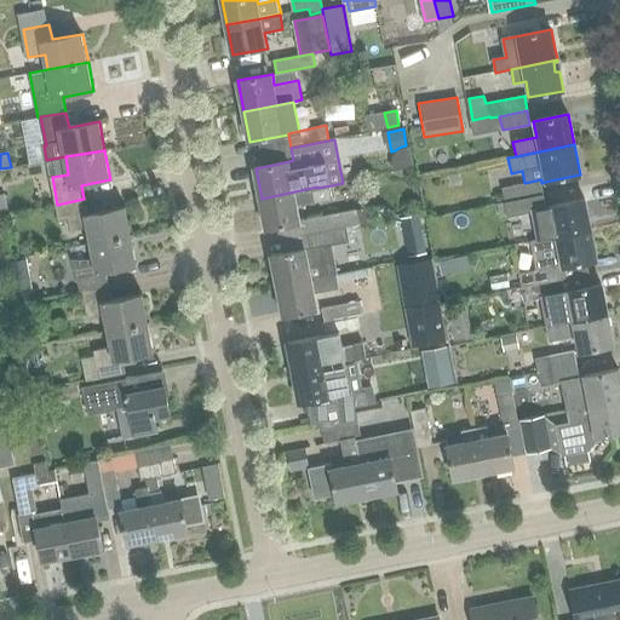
[(500,188),(504,202),(547,193),(545,182),(541,183),(541,179),(524,183),(500,188)]
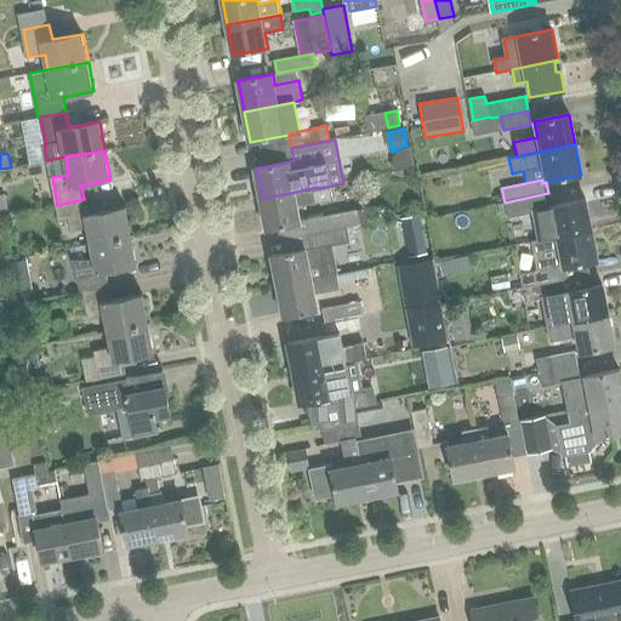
[(318,188),(318,187),(262,199),(268,229),(302,222),(298,206),(335,199),(332,186),(318,188)]
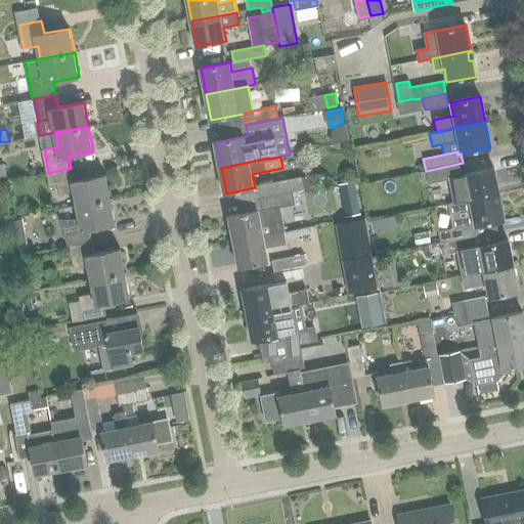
[(465,174),(463,163),(426,171),(428,182),(449,178),(465,175),(465,174)]
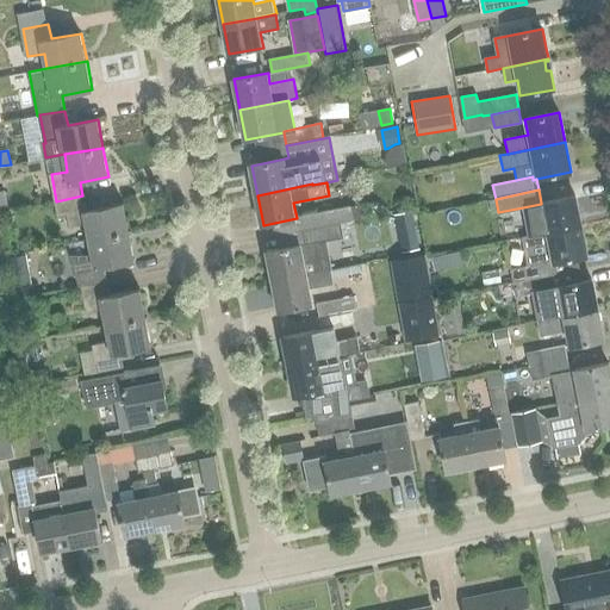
[(82,195),(56,201),(58,216),(68,215),(70,228),(87,224),(91,240),(129,232),(123,203),(85,210),(82,195)]
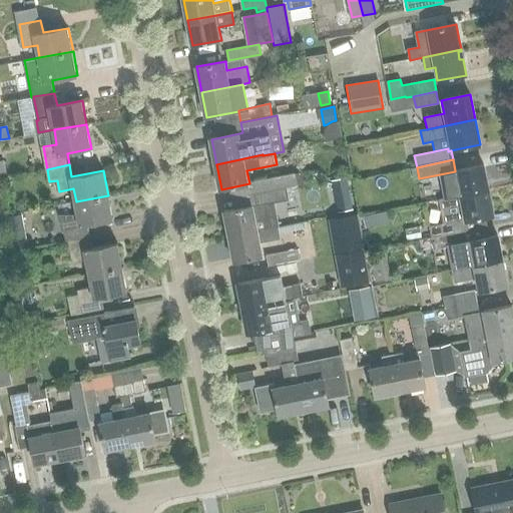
[(460,195),(488,190),(483,164),(455,170),(455,171),(440,174),(445,198),(460,195)]
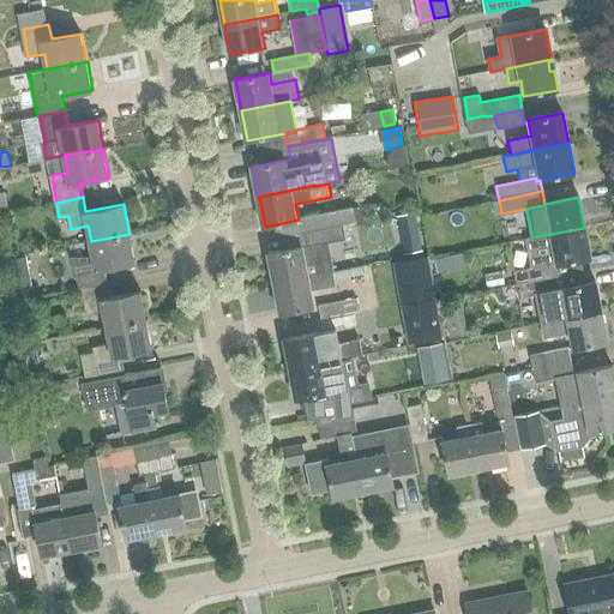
[(354,221),(365,218),(362,206),(351,209),(354,221)]
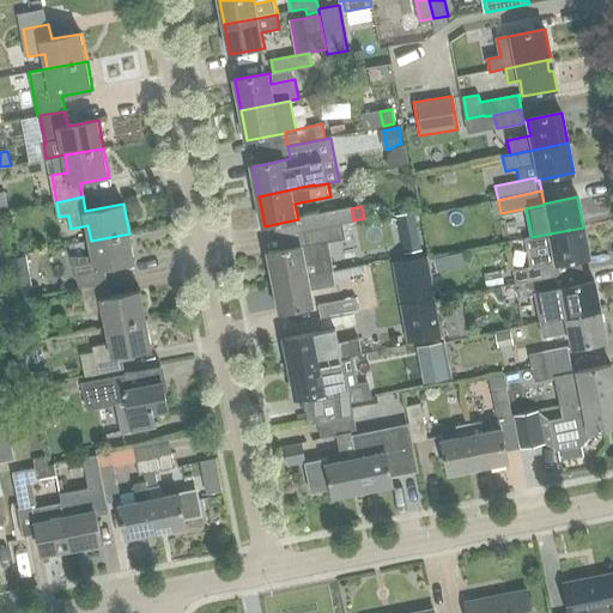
[(305,231),(339,225),(353,222),(351,208),(303,218),(305,231)]
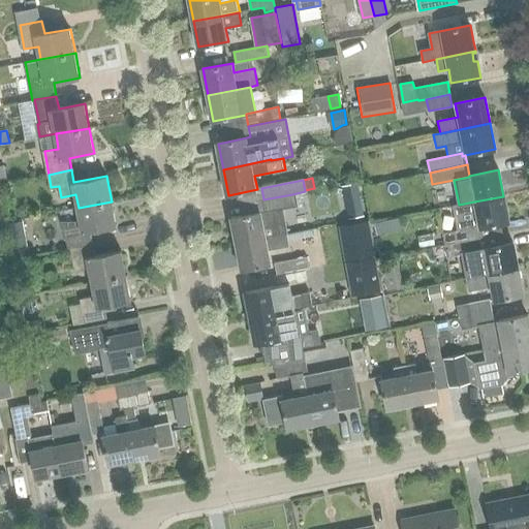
[(358,184),(343,186),(345,197),(360,194),(358,184)]
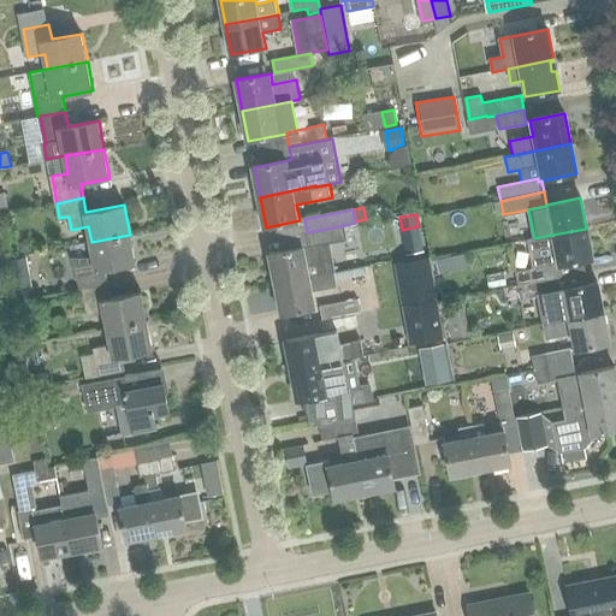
[(343,241),(341,226),(307,232),(309,247),(271,254),(276,284),(336,273),(330,243),(343,241)]
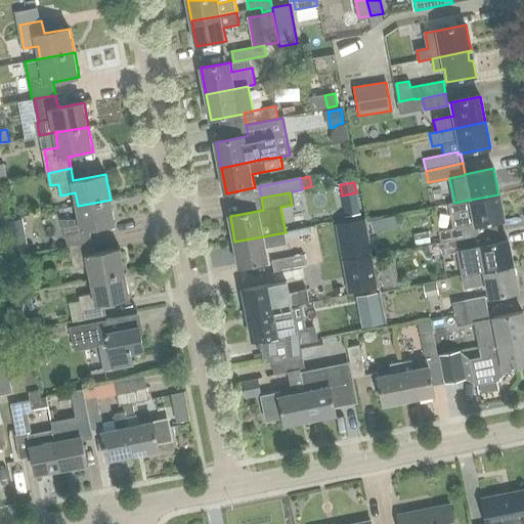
[(450,204),(448,205),(452,228),(472,225),(472,226),(475,225),(504,220),(498,194),(470,200),(454,203),(450,204)]
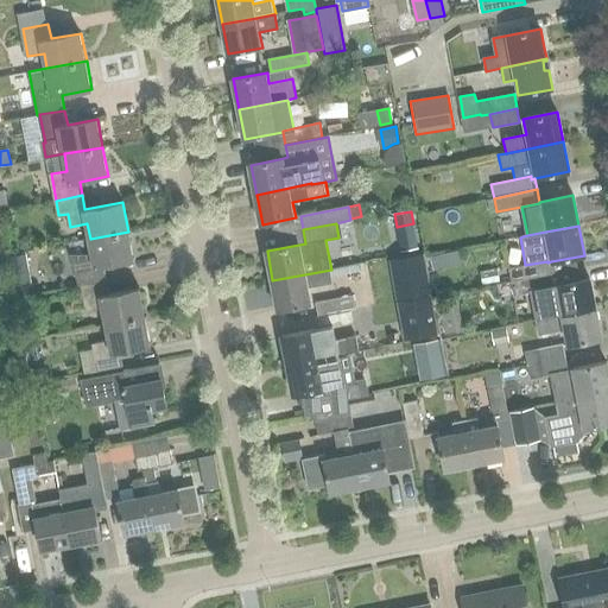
[(81,285),(106,280),(103,266),(134,260),(128,232),(90,239),(93,254),(76,258),(81,285)]
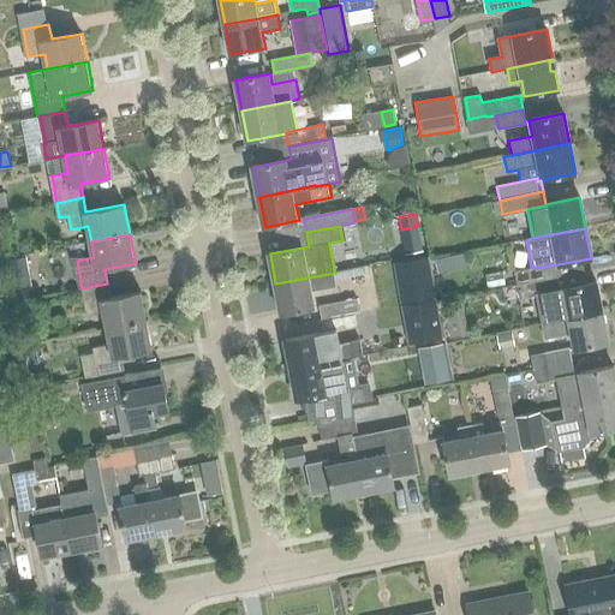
[(428,255),(394,261),(401,302),(436,296),(428,255)]
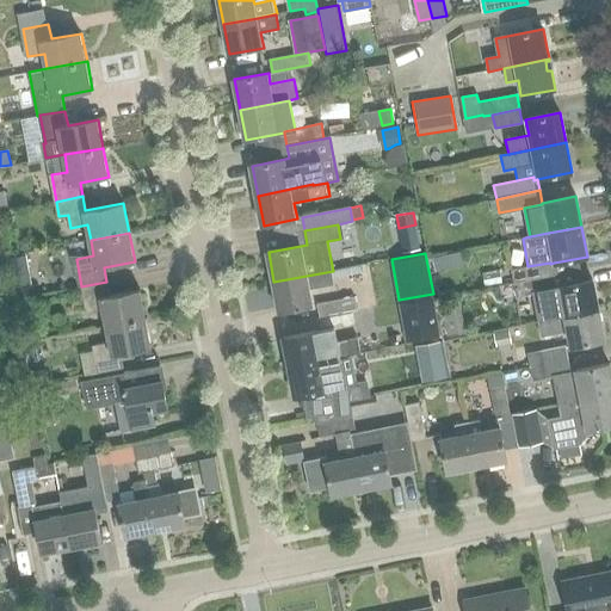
[(513,269),(516,283),(553,276),(550,263),(528,266),(513,269)]
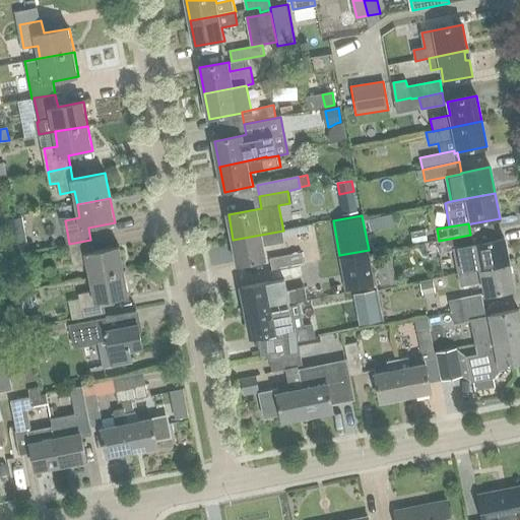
[(294,243),(312,241),(310,225),(291,228),(294,243)]
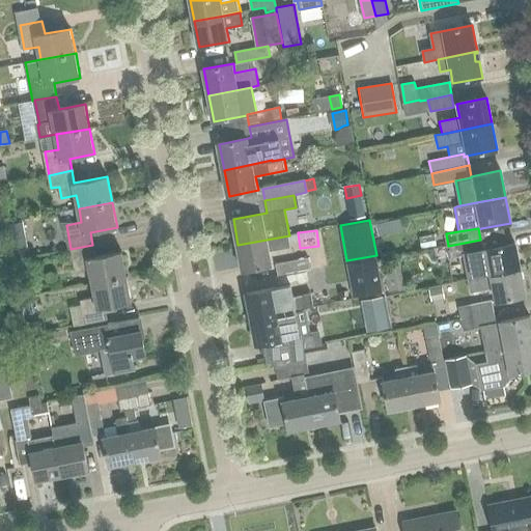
[(291,248),(289,235),(238,245),(243,271),(272,266),(270,252),(291,248)]
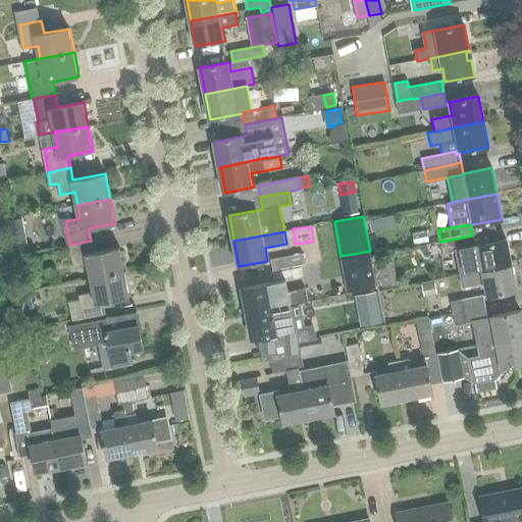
[(24,232),(8,236),(10,251),(28,248),(24,232)]
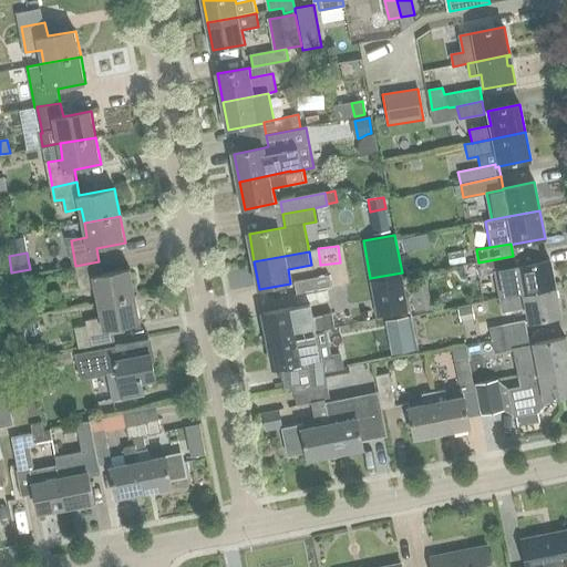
[(513,256),(478,263),(481,275),(515,268),(513,256)]
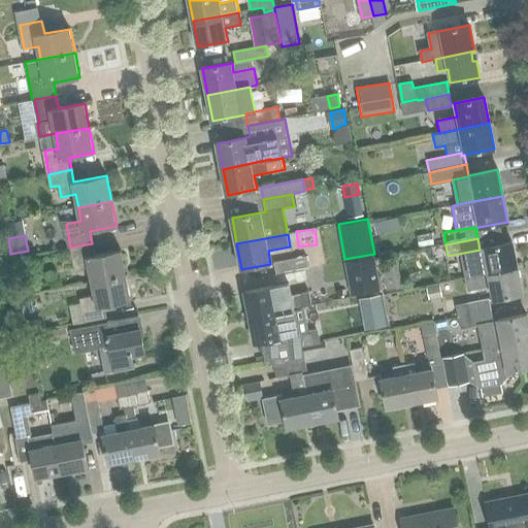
[(92,243),(70,248),(75,271),(90,268),(93,282),(126,275),(121,251),(95,256),(92,243)]
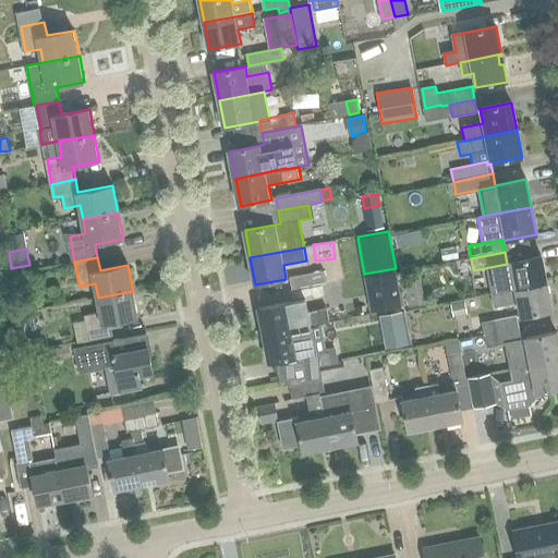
[(507,264),(487,268),(493,294),(517,290),(548,284),(543,257),(512,263),(507,264)]
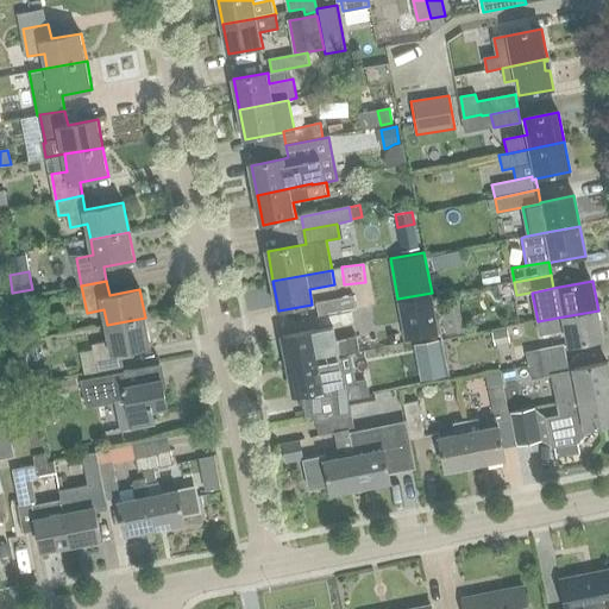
[(319,316),(352,311),(357,309),(353,295),(316,302),(319,316)]
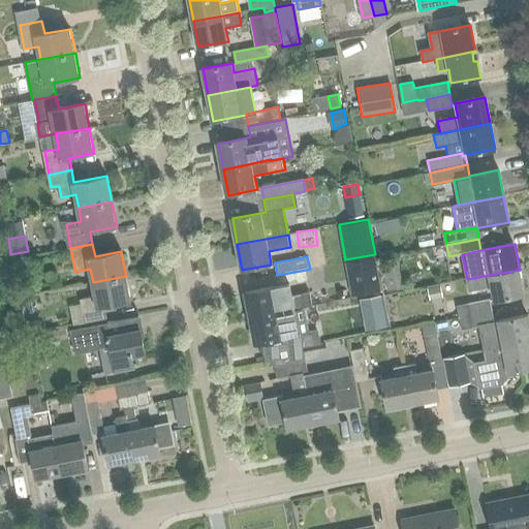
[(375,256),(346,261),(351,292),(381,286),(375,256)]
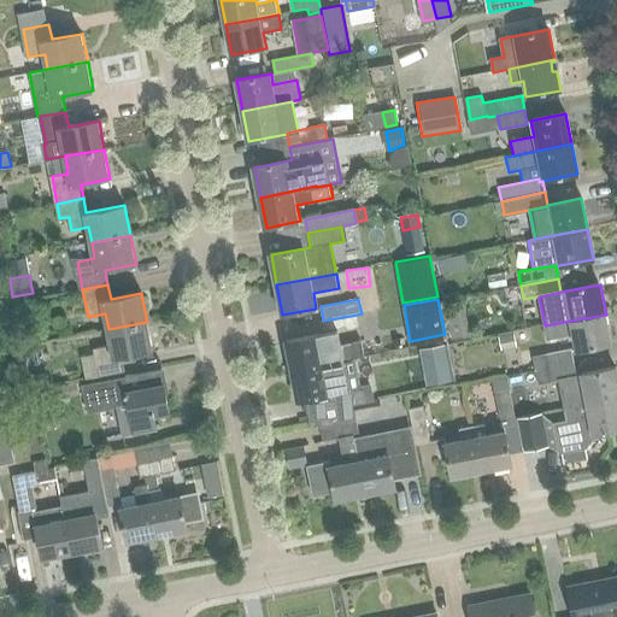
[(606,315),(571,321),(545,325),(547,341),(575,336),(577,351),(611,345),(606,315)]
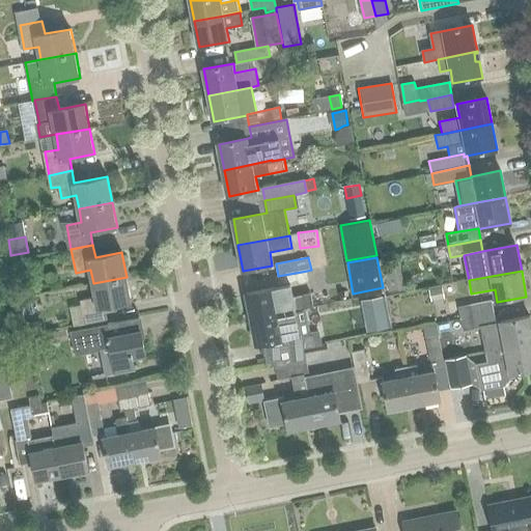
[(127,277),(93,283),(95,298),(81,301),(85,325),(107,320),(105,307),(131,302),(127,277)]
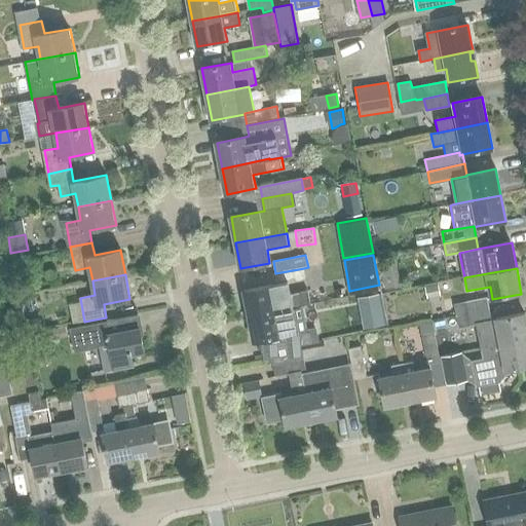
[(400,275),(383,278),(385,290),(402,286),(400,275)]
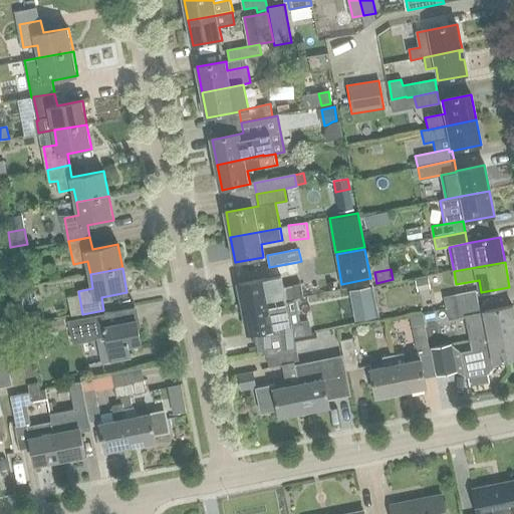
[(264,279),(239,284),(244,309),(294,299),(294,298),(303,296),(301,284),(291,285),(283,287),(281,277),(281,276),(268,279),(265,280),(264,279)]
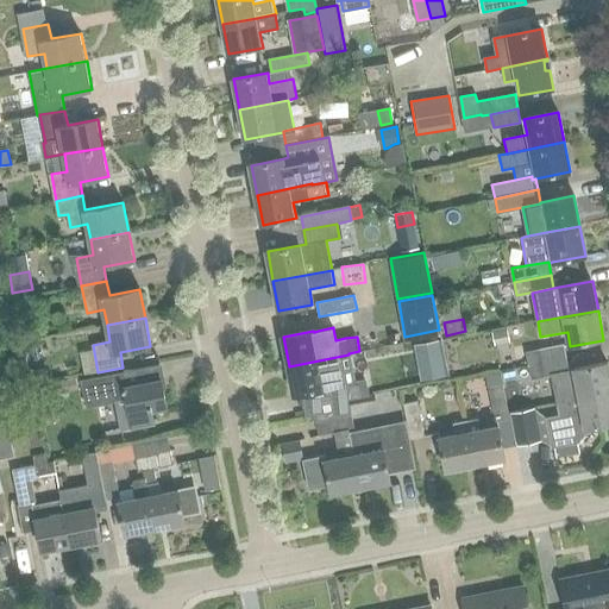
[(509,343),(507,328),(491,332),(494,345),(509,343)]
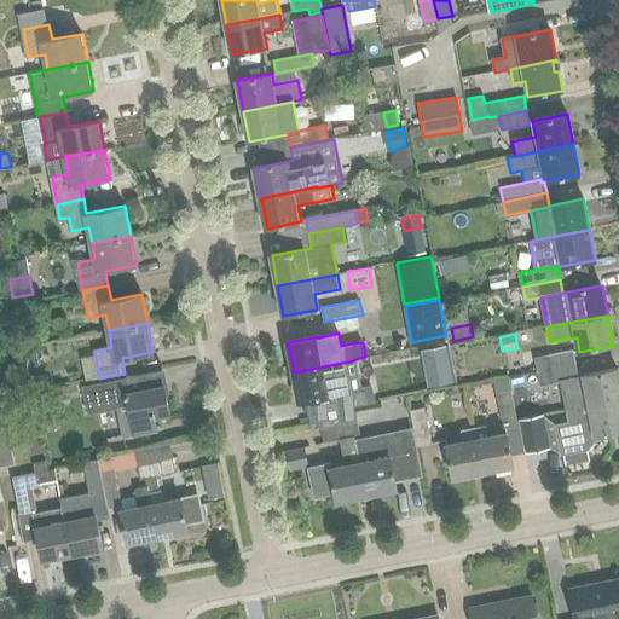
[(422,351),(424,363),(447,359),(445,347),(422,351)]
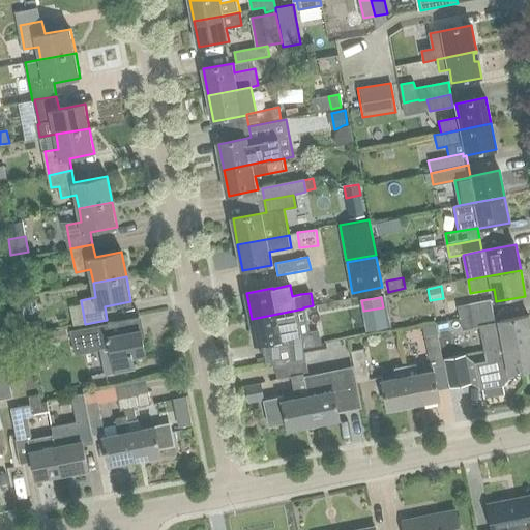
[(459,306),(461,320),(494,314),(491,300),(459,306)]
